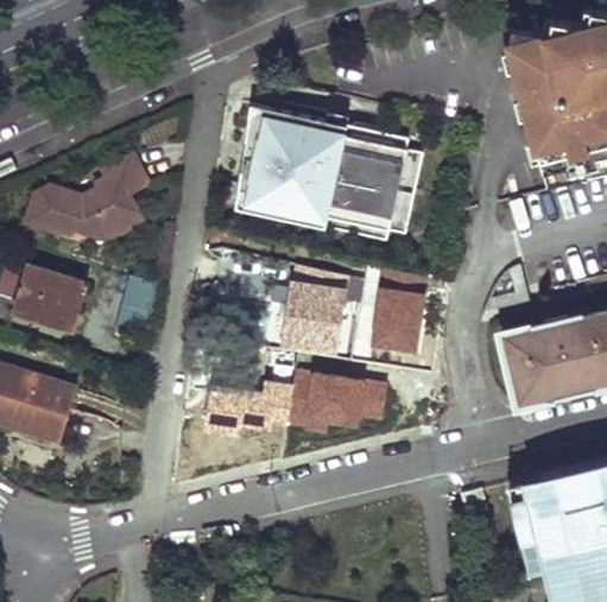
[(507,49),(545,195),(606,179),(606,16),(589,13),(586,29),(550,23),(547,38),(511,33),(507,49)]
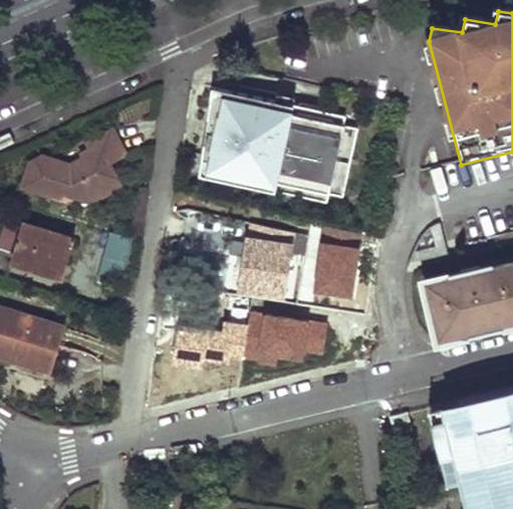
[(213,89),(195,178),(321,208),(340,119),(213,89)]
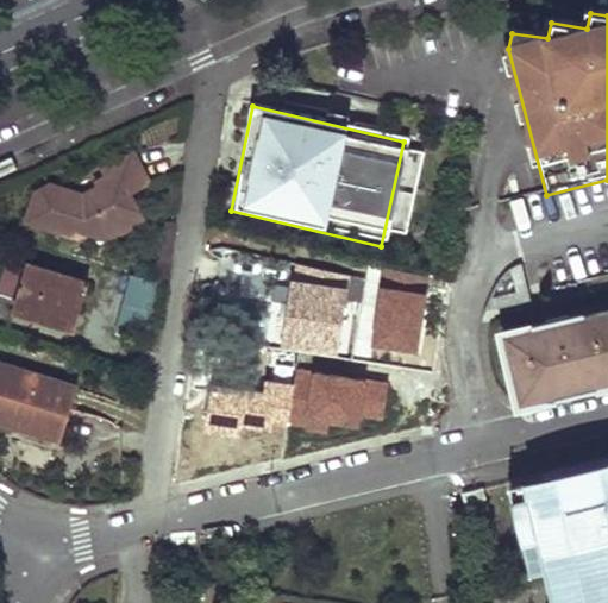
[(76,237),(89,240),(101,245),(139,224),(127,200),(148,189),(133,158),(101,175),(106,182),(95,187),(98,193),(82,201),(51,190),(35,199),(25,227),(74,244),(76,237)]
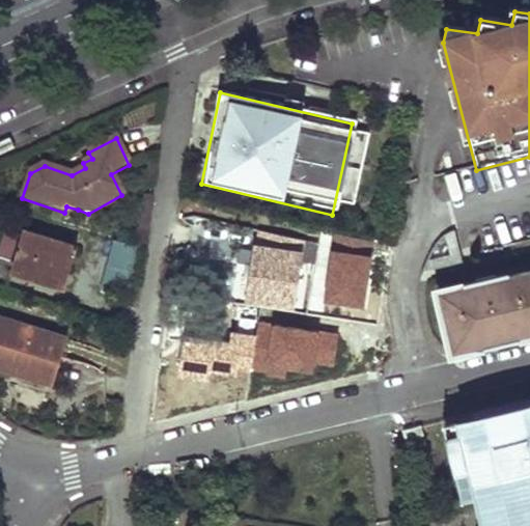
[(76,216),(78,210),(66,206),(64,213),(76,216)]
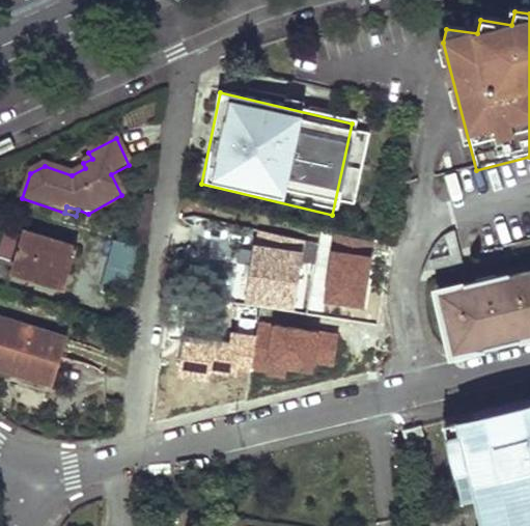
[(0,261),(14,266),(10,276),(29,281),(31,274),(63,284),(73,252),(23,236),(7,231),(0,254),(0,261)]
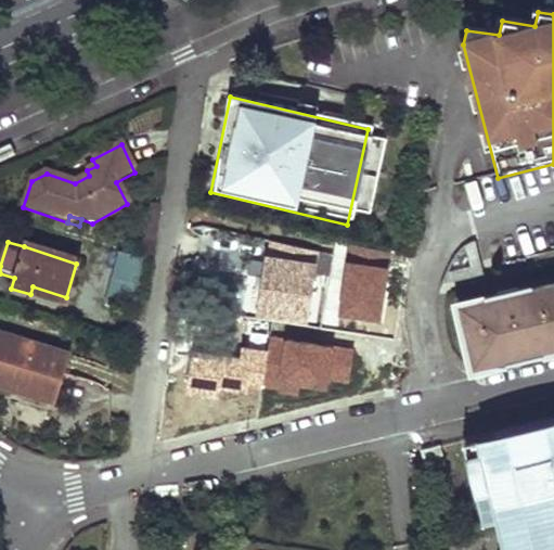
[(138,260),(89,251),(79,301),(128,310),(138,260)]
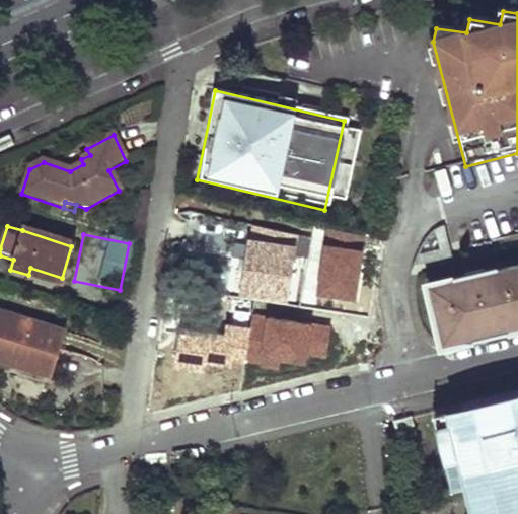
[(293,250),(248,244),(240,296),(285,303),(293,250)]
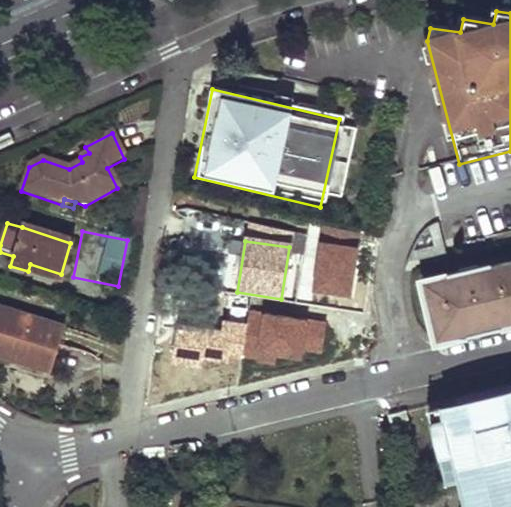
[(327,254),(309,251),(307,265),(361,272),(363,259),(352,258),(354,246),(329,243),(327,254)]
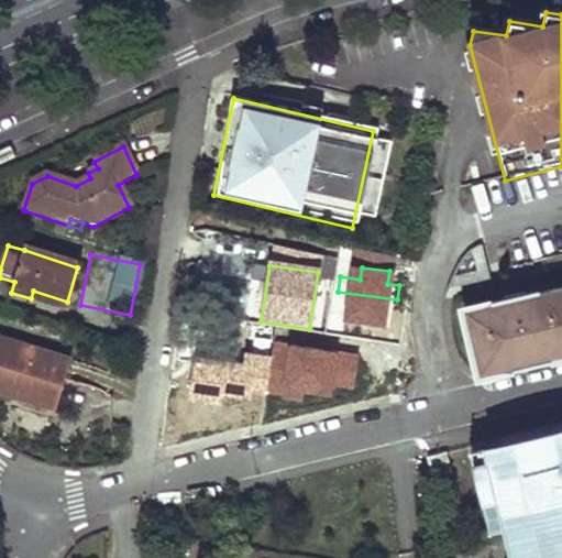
[(561,287),(463,313),(478,376),(561,357),(561,287)]
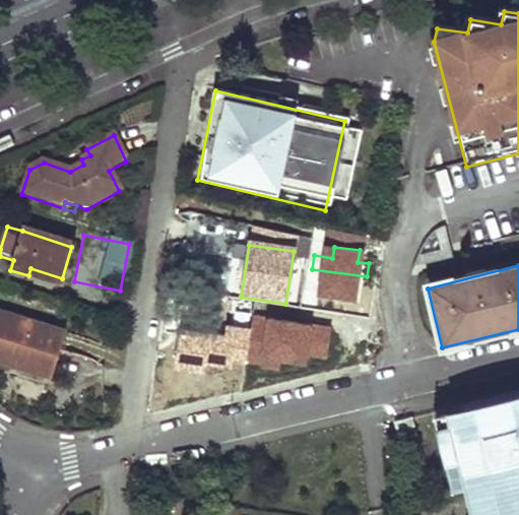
[(30,268),(28,275),(60,285),(62,278),(30,268)]
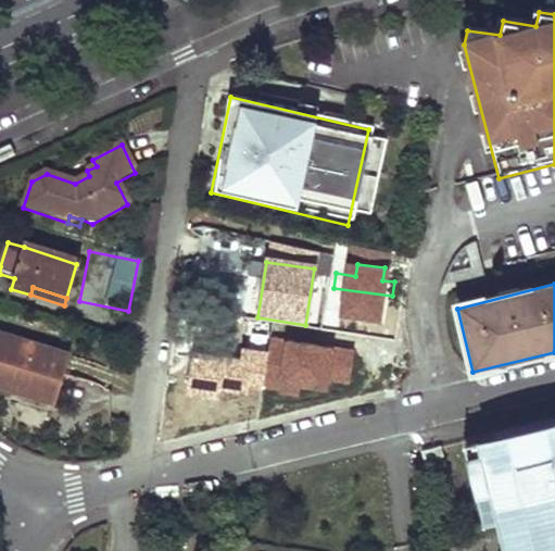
[(0,345),(10,349),(12,340),(0,336),(0,345)]
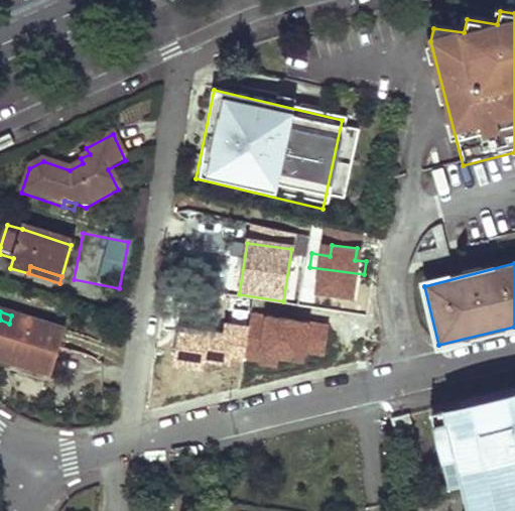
[(323,368),(329,325),(249,314),(243,357),(323,368)]
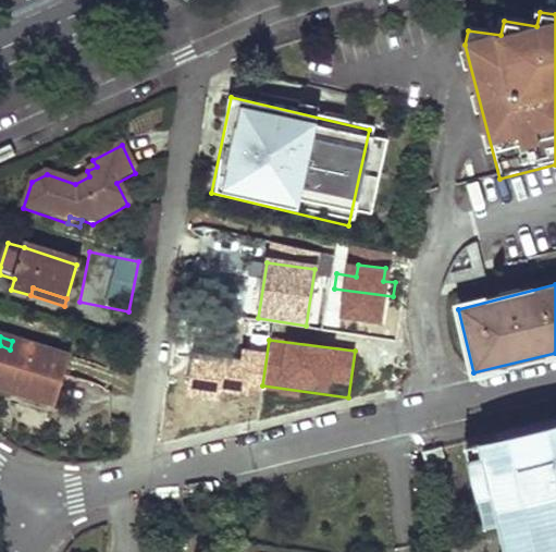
[(69,359),(12,341),(10,350),(0,345),(0,383),(19,391),(15,399),(53,409),(69,359)]
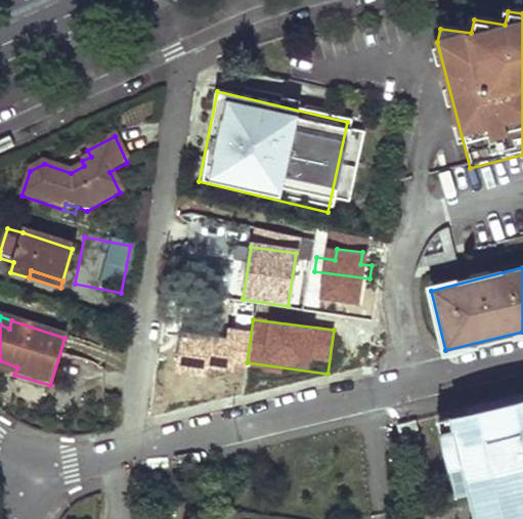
[(0,369),(14,375),(17,368),(0,360),(0,369)]
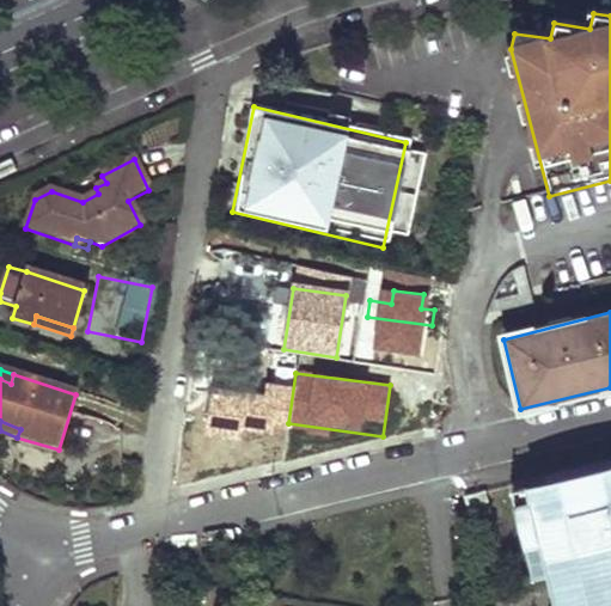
[(610,605),(610,464),(543,481),(548,500),(513,508),(521,543),(539,538),(547,571),(564,568),(574,605),(610,605)]
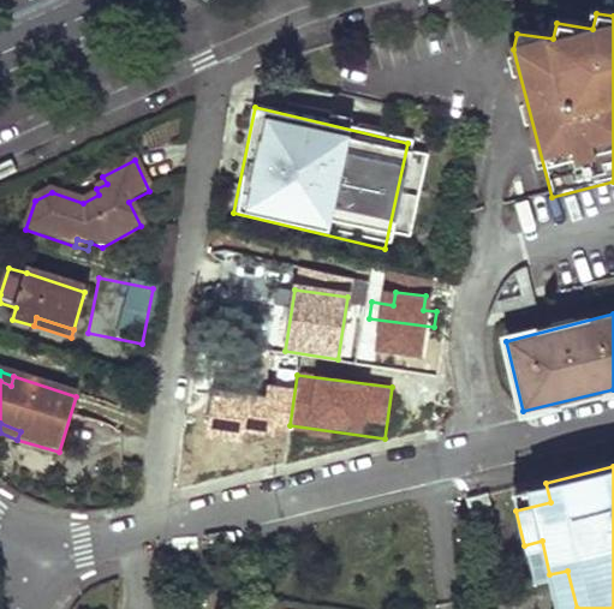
[(546,483),(511,491),(516,511),(550,502),(546,483)]
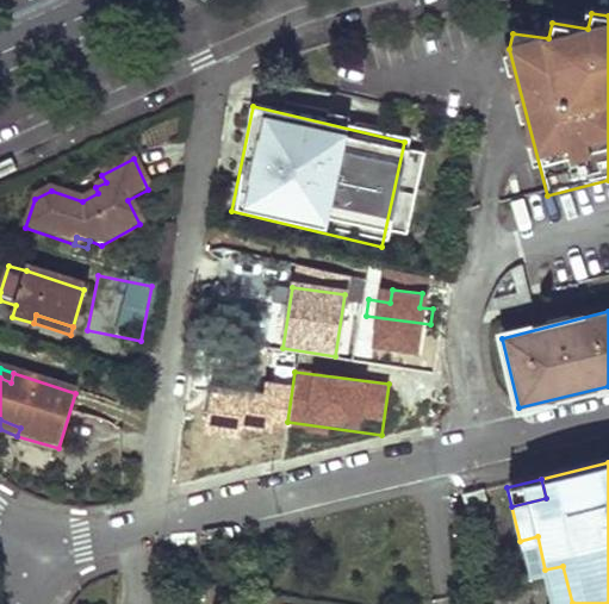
[(528,574),(545,570),(538,536),(520,541),(528,574)]
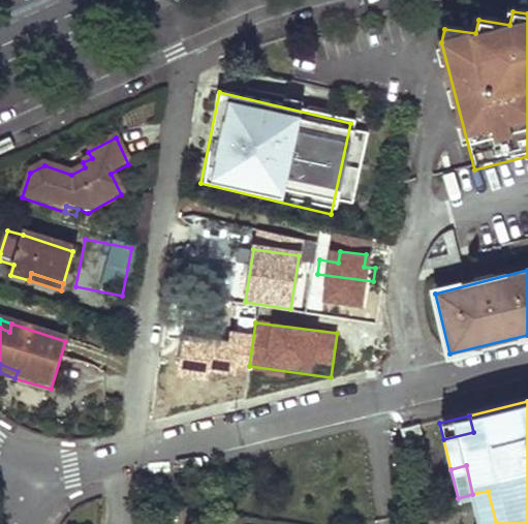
[(496,523),(488,491),(472,494),(479,523),(496,523)]
